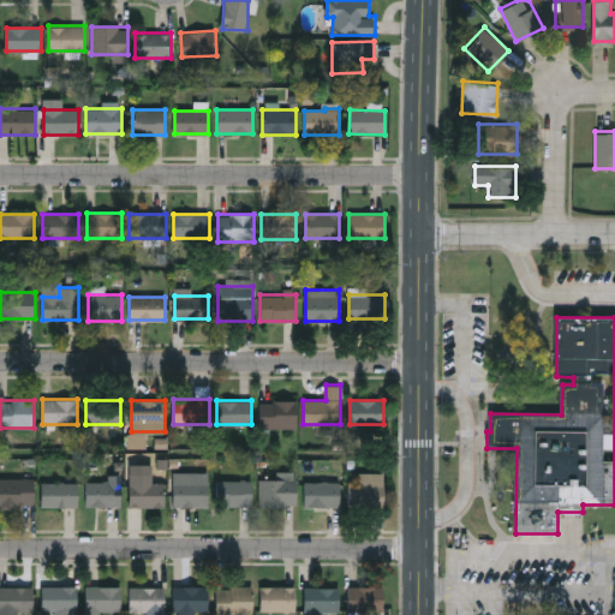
[(260,401),(296,401),(296,428),(260,428),(260,401)]
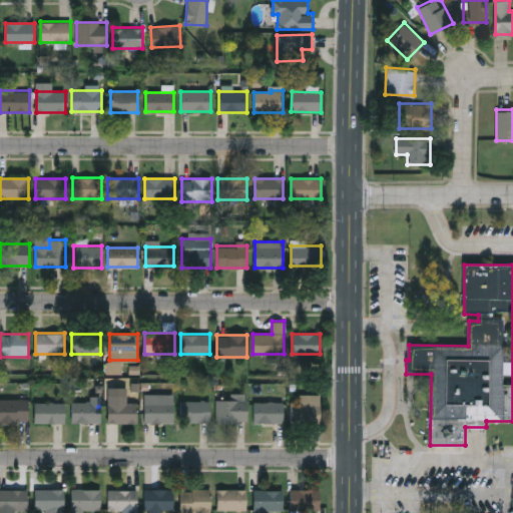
[(127,395),(127,403),(137,403),(137,423),(107,423),(107,395),(127,395)]
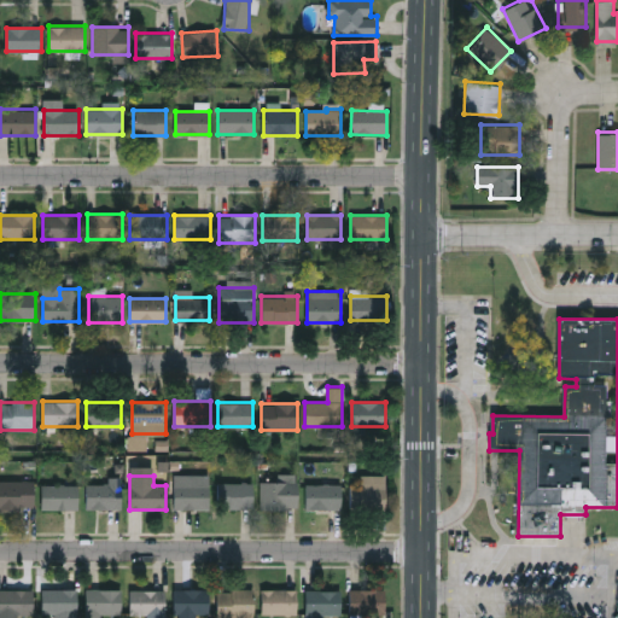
[(209,509),(175,509),(175,476),(209,476),(209,509)]
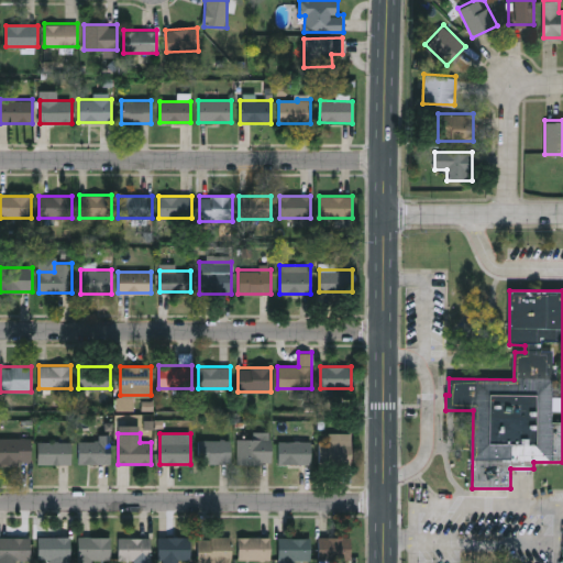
[(351,433),(351,466),(320,466),(320,433),(351,433)]
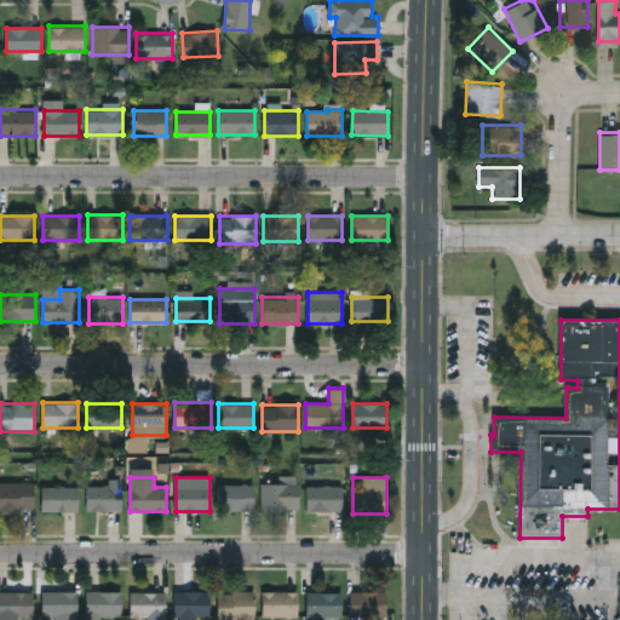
[(0,482),(33,482),(33,511),(0,511),(0,482)]
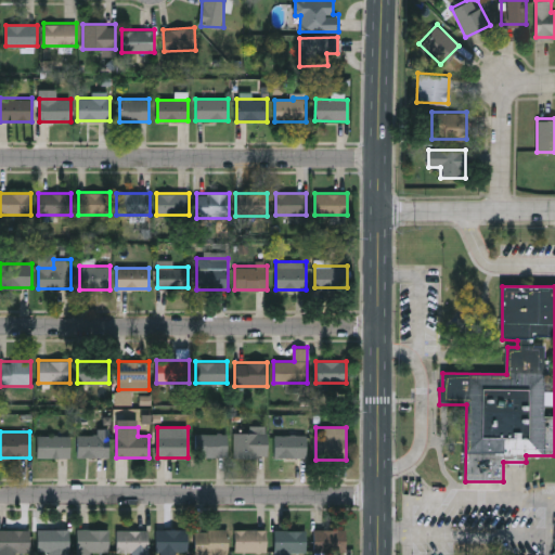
[(234,457),(234,433),(267,433),(267,457),(234,457)]
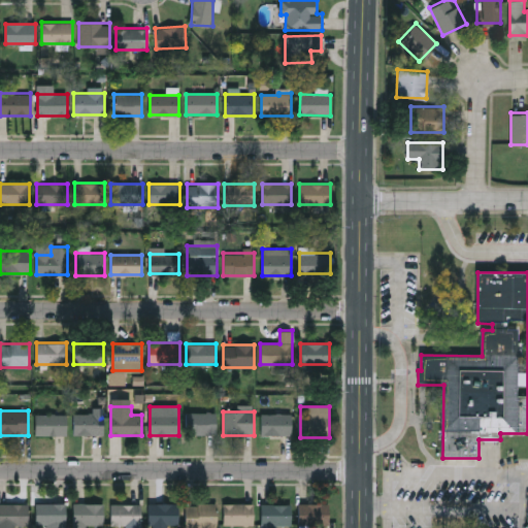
[(217,433),(187,433),(187,413),(217,413),(217,433)]
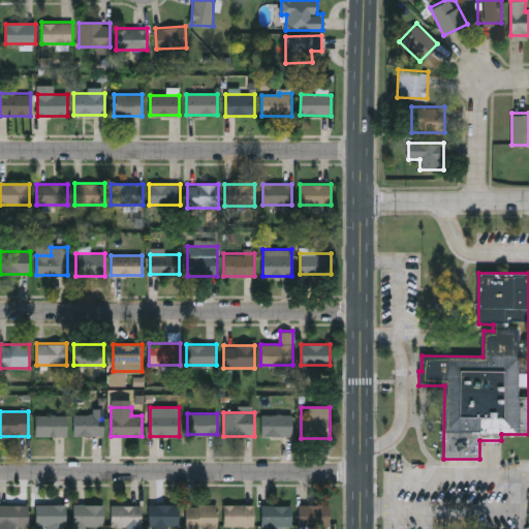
[(260,436),(261,414),(291,414),(291,437),(260,436)]
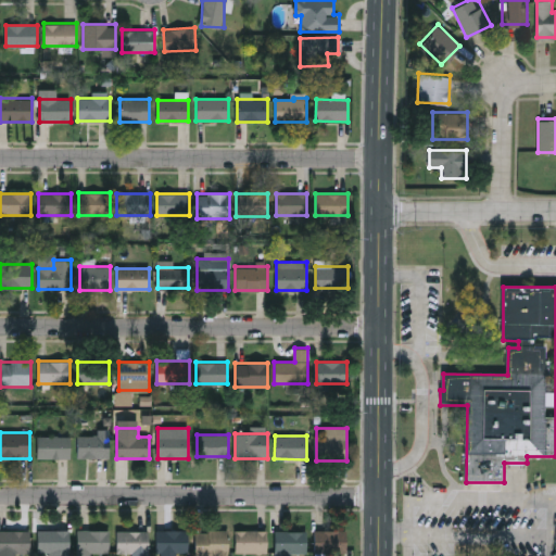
[(71,437),(71,457),(37,457),(37,437),(71,437)]
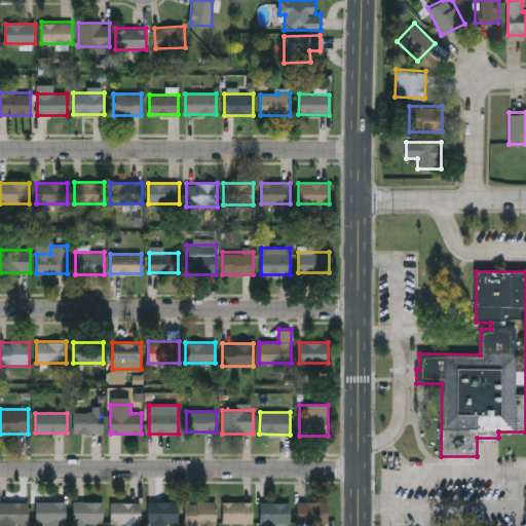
[(73,433),(73,413),(104,413),(104,433),(73,433)]
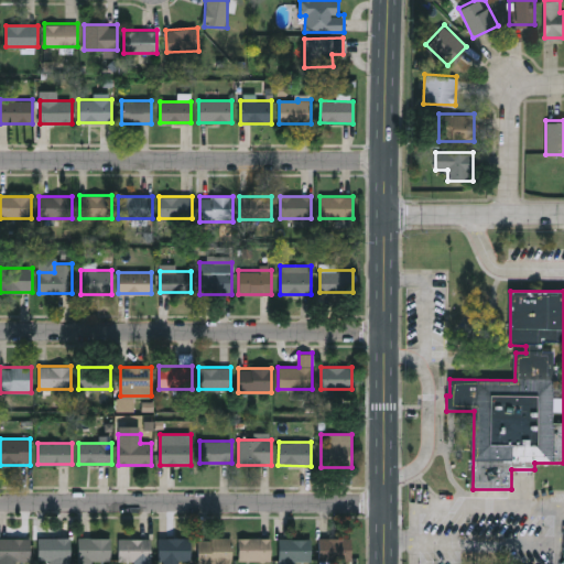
[(0,560),(0,538),(30,538),(30,560),(0,560)]
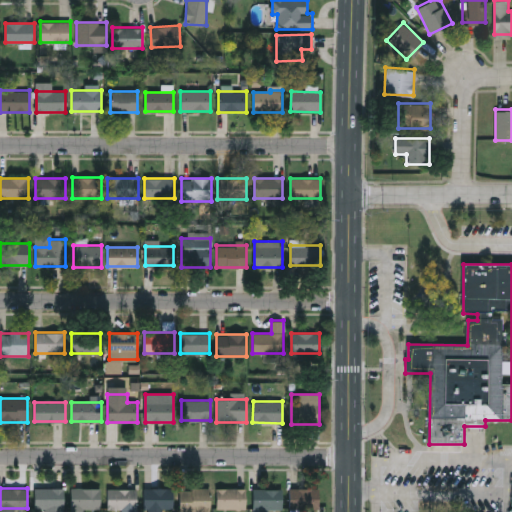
[(64,488),(64,508),(35,508),(35,488),(64,488)]
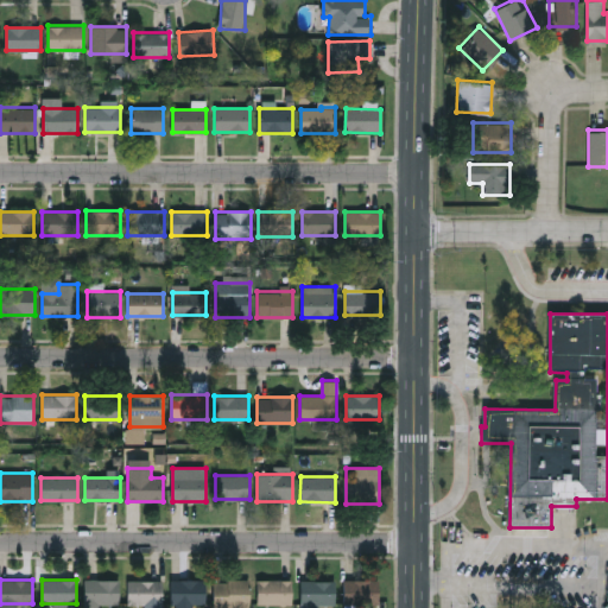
[(84,607),(84,580),(120,580),(120,603),(100,603),(100,607),(84,607)]
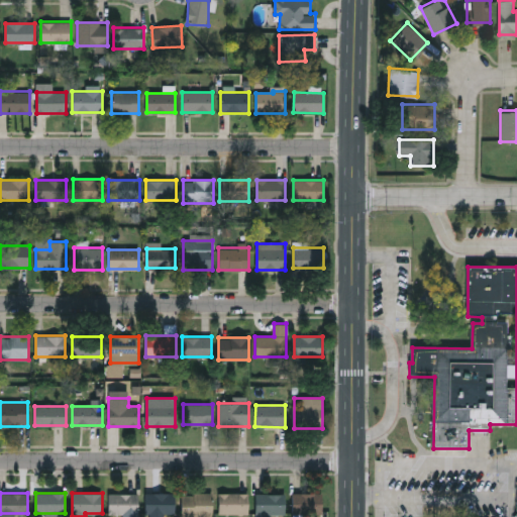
[(145,493),(175,493),(175,513),(145,513),(145,493)]
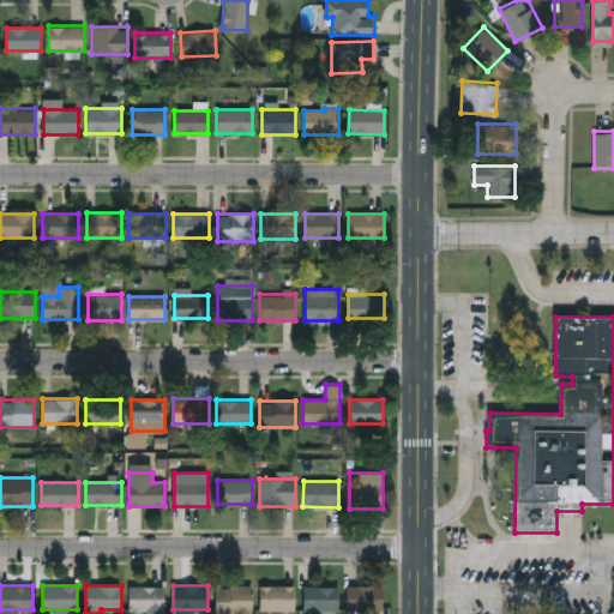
[(252,585),(252,613),(216,613),(216,585),(252,585)]
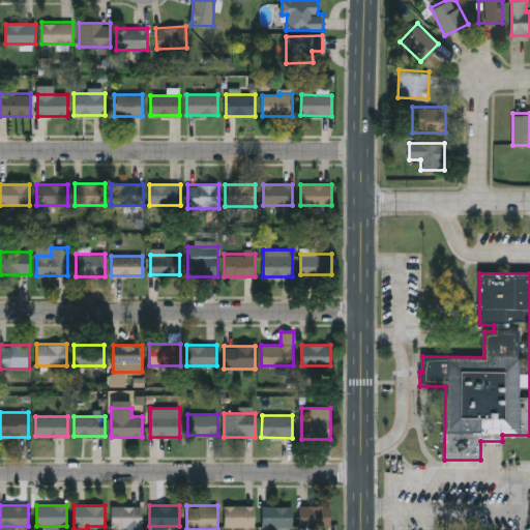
[(255,505),(255,527),(224,527),(224,505),(255,505)]
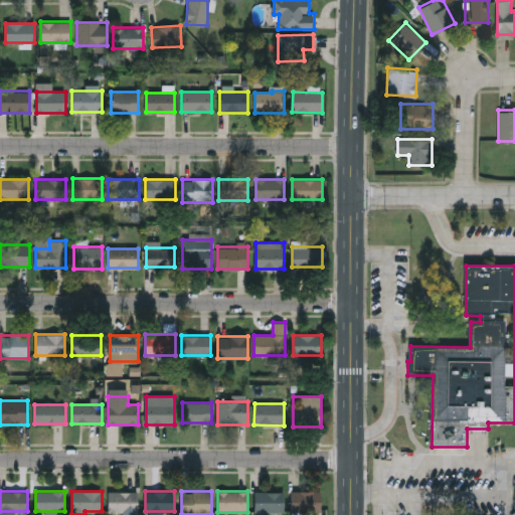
[(321,511),(292,511),(292,491),(321,491),(321,511)]
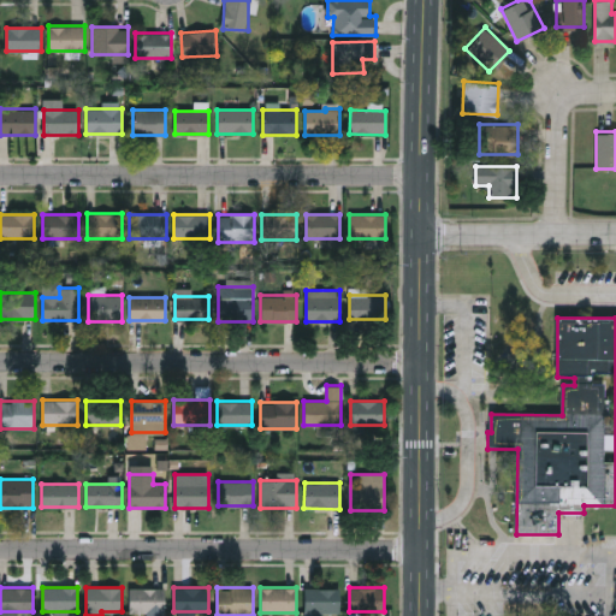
[(164,588),(164,615),(129,615),(129,588),(164,588)]
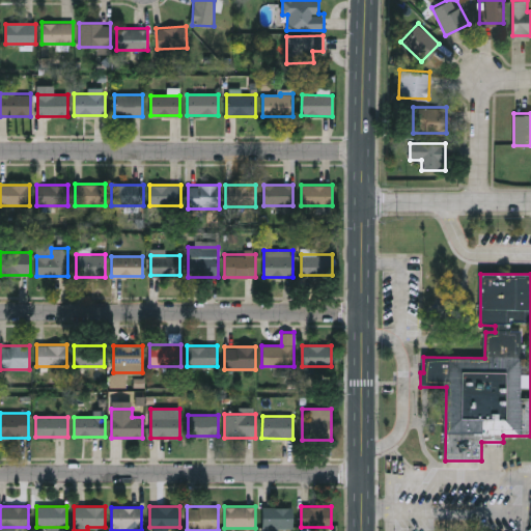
[(292,529),(262,529),(262,508),(292,508),(292,529)]
